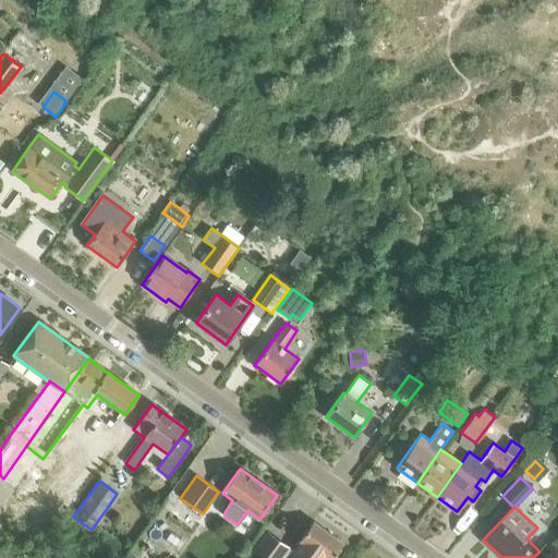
[(332,557),(343,544),(313,522),(292,550),(287,557),(332,557)]
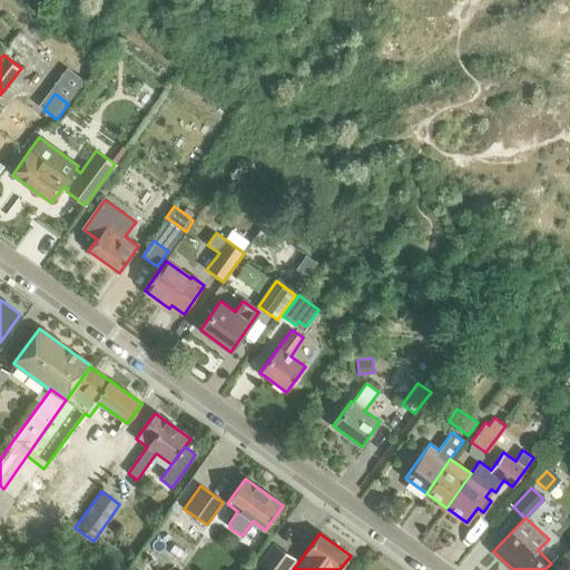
[(273,546),(254,569),(293,569),(297,564),(298,562),(293,558),(292,559),(273,546)]
